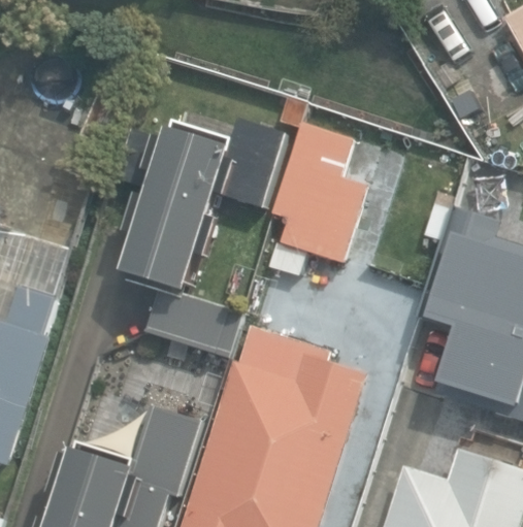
[(522,3),(500,17),(522,58),(522,3)]
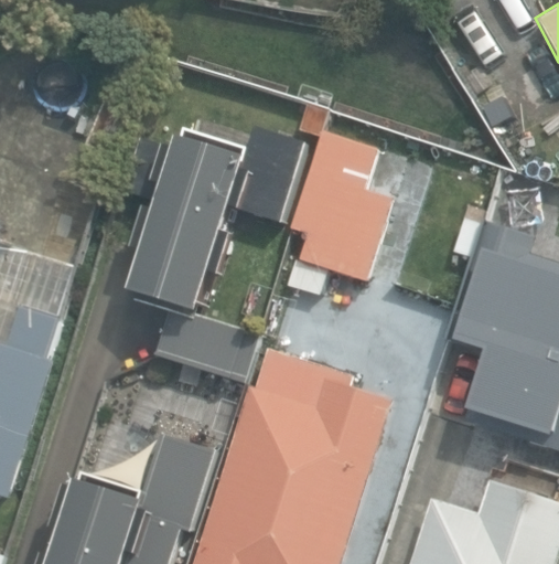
[(133,299),(168,310),(154,352),(245,381),(260,334),(195,314),(208,272),(221,275),(234,232),(223,229),(229,206),(281,223),(307,141),(253,125),(246,146),(183,126),(181,136),(178,135),(173,147),(163,144),(162,146),(139,138),(124,190),(154,200),(152,206),(143,204),(130,246),(139,249),(128,287),(137,289),(133,299)]
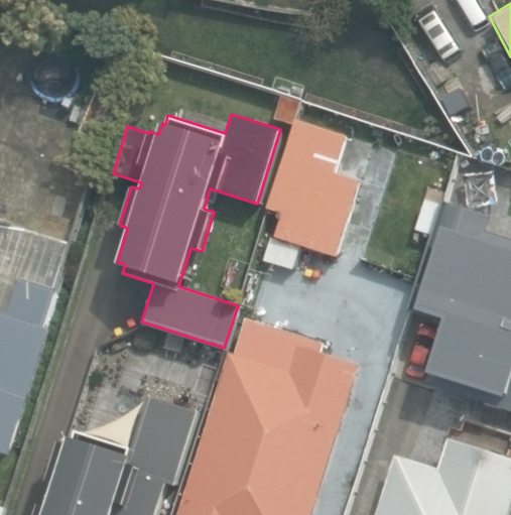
[(345,133),(293,117),(265,207),(280,212),(272,236),(335,256),(359,180),(333,172),(345,133)]
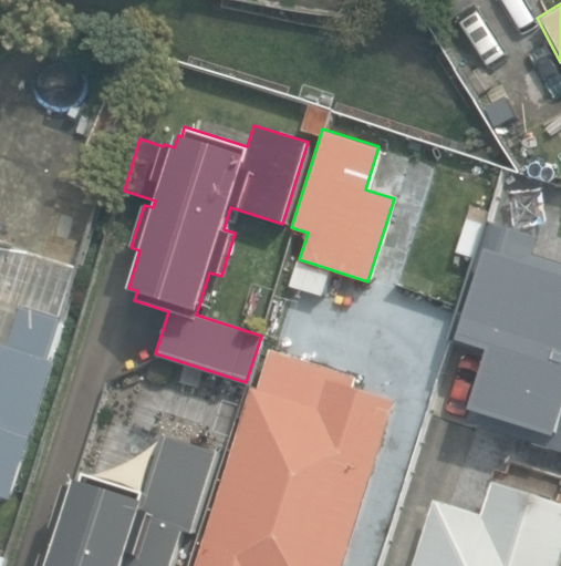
[(467,409),(531,430),(527,442),(560,452),(560,263),(530,254),(536,237),(484,220),(466,278),(474,280),(455,339),(487,350),(467,409)]
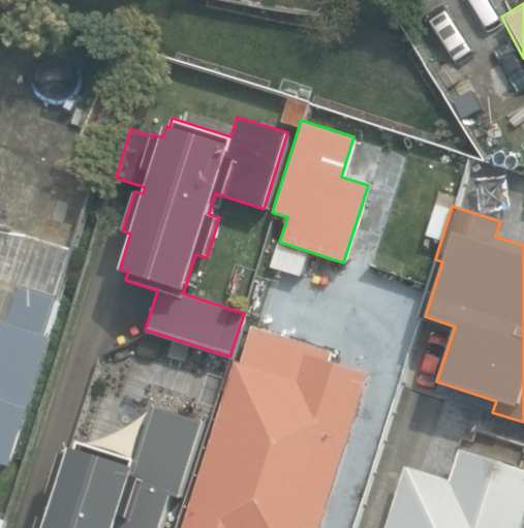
[(0,464),(8,467),(50,338),(44,336),(72,248),(0,225),(0,464)]
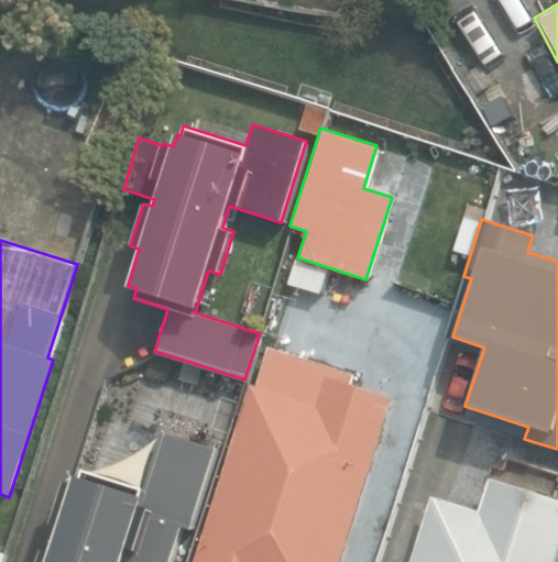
[(254,385),(248,383),(190,561),(337,561),(391,396),(351,384),(354,375),(266,346),(254,385)]
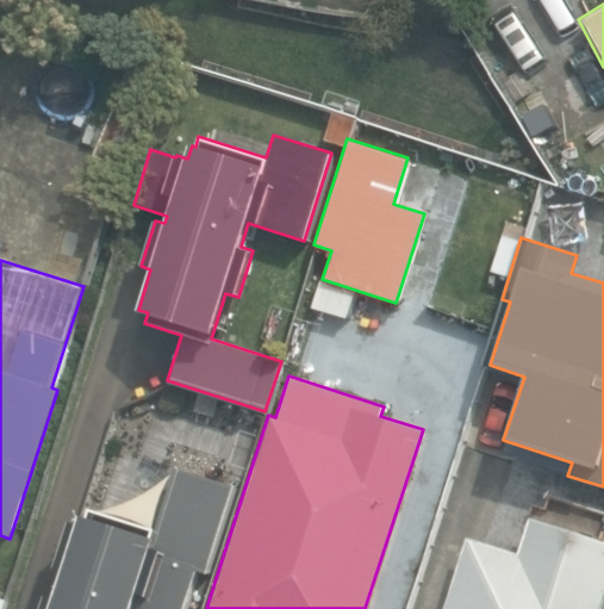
[(182,608),(195,571),(205,573),(234,485),(175,466),(155,528),(88,507),(86,516),(78,514),(75,521),(68,519),(53,567),(60,571),(51,598),(44,596),(38,608),(182,608)]
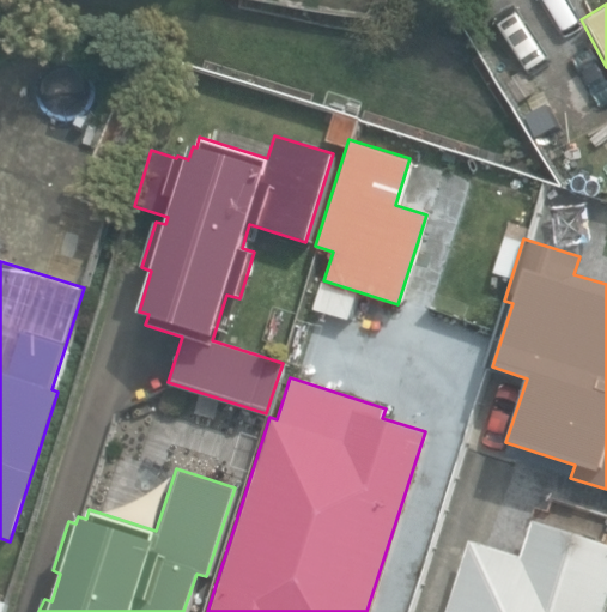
[(520,557),(467,540),(443,611),(600,611),(606,594),(606,545),(530,521),(520,557)]
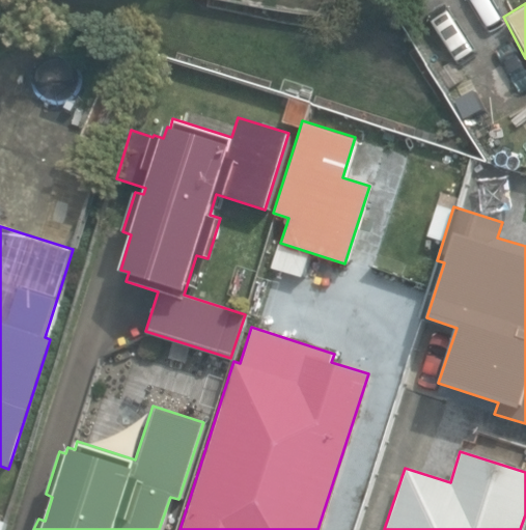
All buildings are outlined.
